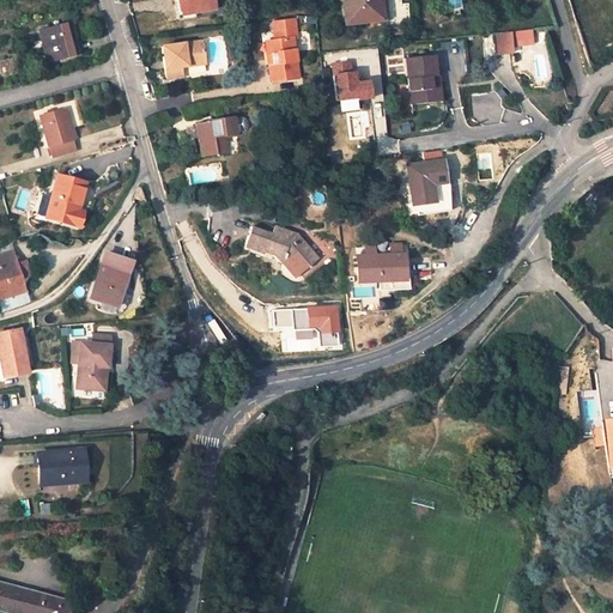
[(180,4),(182,14),(214,8),(213,0),(174,0),(176,5),(180,4)]
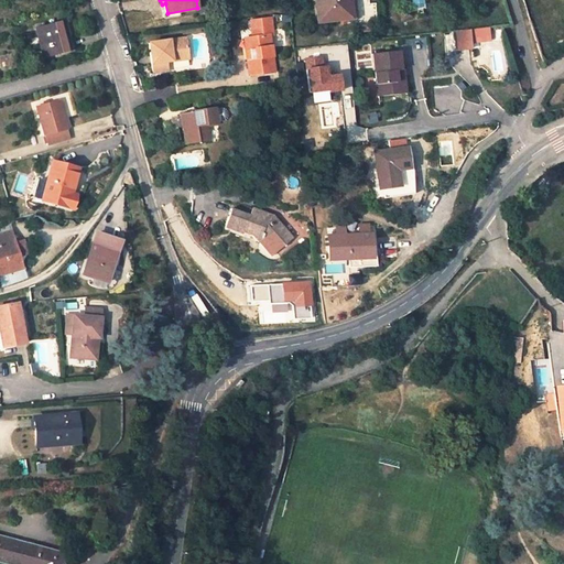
[(314,0),(317,22),(343,19),(343,22),(351,21),(349,1),(346,1),(345,0),(314,0)]
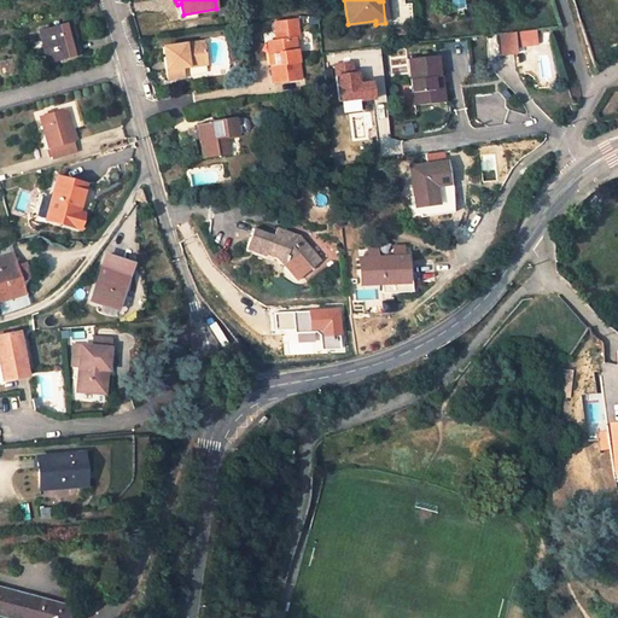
[(383,1),(385,23),(388,23),(389,23),(390,22),(390,21),(391,19),(391,18),(388,0),(378,0),(379,1),(383,1)]
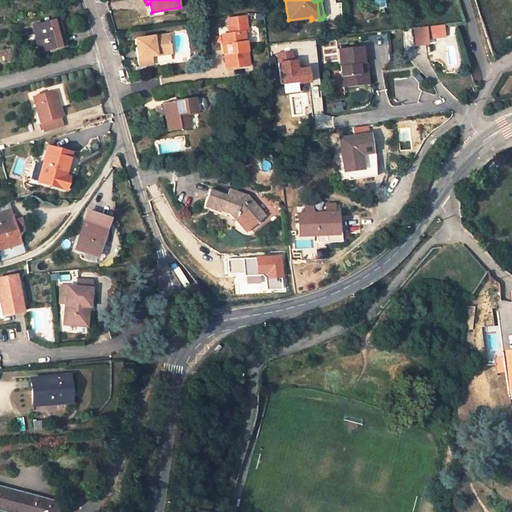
[(384,9),(383,0),(372,0),(373,9),(384,9)]
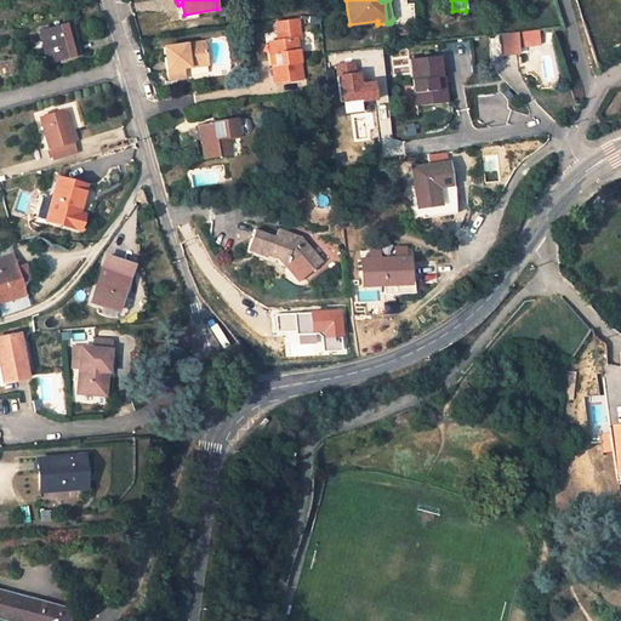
[(414,4),(399,5),(400,23),(415,23),(414,4)]
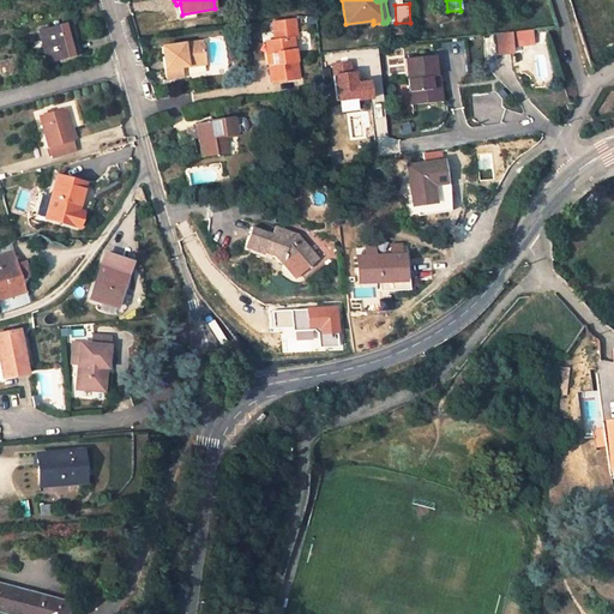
[(446,18),(443,10),(434,13),(438,22),(446,18)]
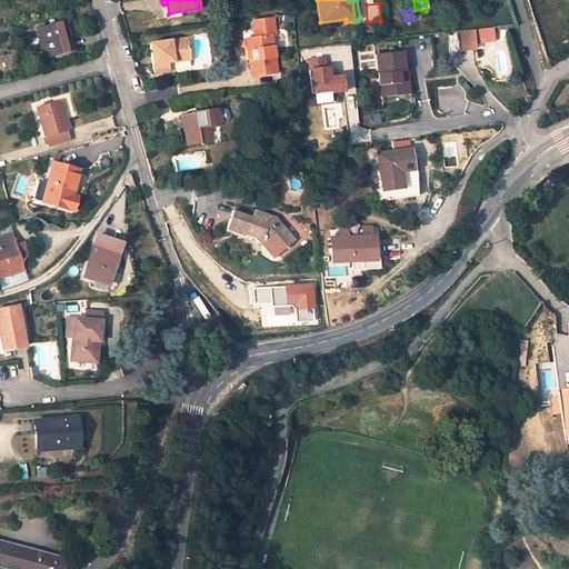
[(71,55),(62,25),(36,31),(45,61),(71,55)]
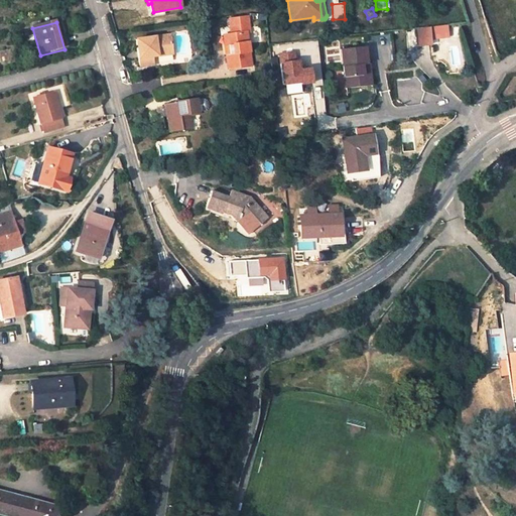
[(230,26),(231,35),(223,36),(228,70),(250,67),(245,33),(249,32),(248,24),(230,26)]
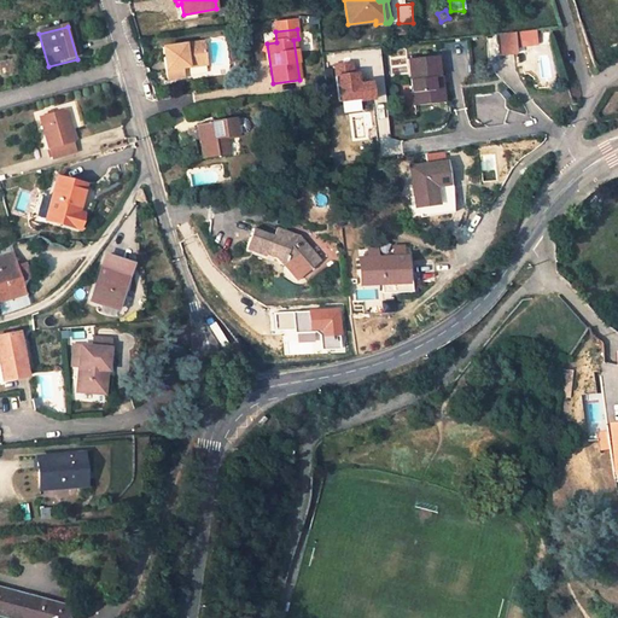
[(524,31),(525,40),(536,39),(535,30),(524,31)]
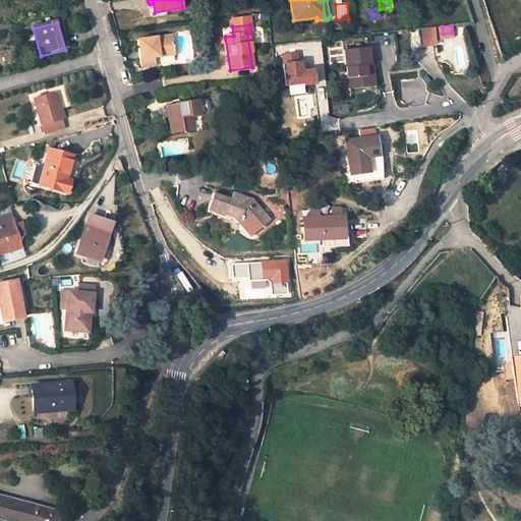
[(440,35),(443,34),(442,26),(433,27),(435,35),(440,35)]
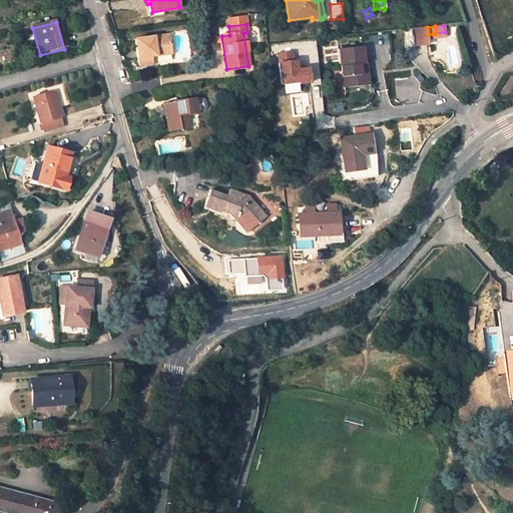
[(428,34),(427,27),(415,28),(417,46),(434,44),(433,34),(428,34)]
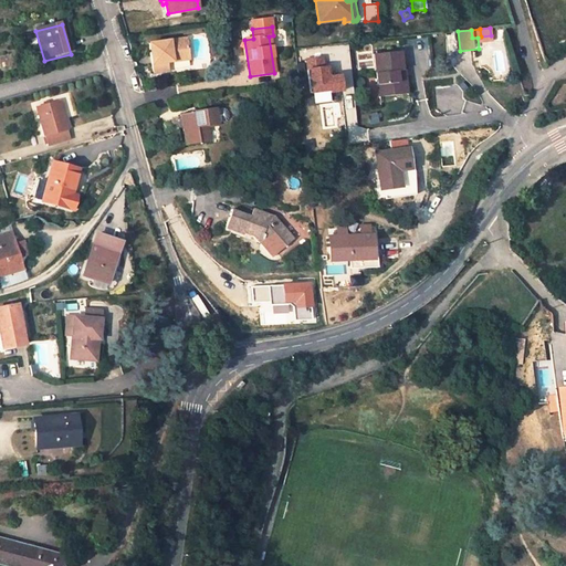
[(188,55),(185,39),(148,44),(154,73),(167,71),(166,62),(171,61),(171,58),(188,55)]
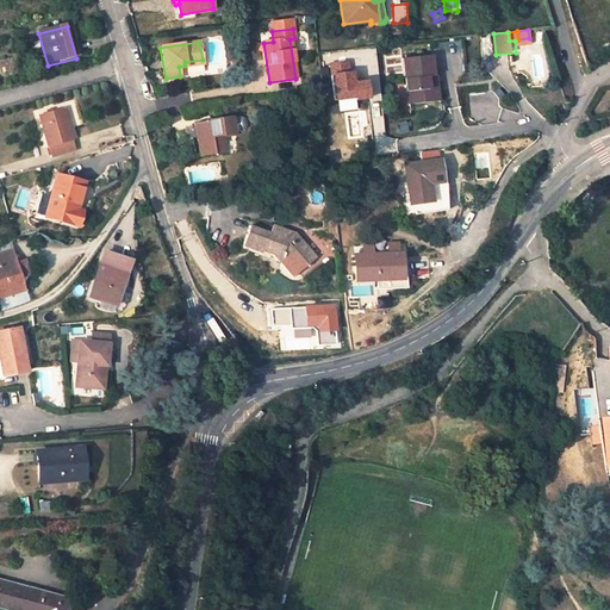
[(430,103),(428,76),(434,75),(431,55),(404,58),(409,105),(430,103)]
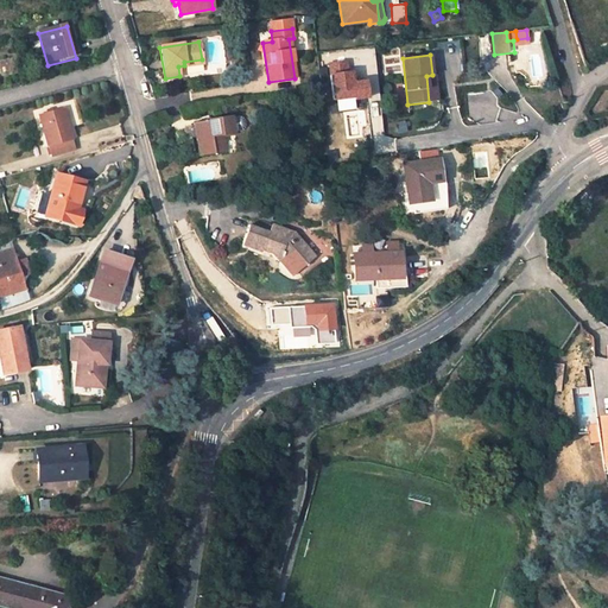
[(352,73),(348,73),(347,61),(329,63),(333,100),(354,97),(354,99),(367,97),(366,81),(353,82),(352,73)]
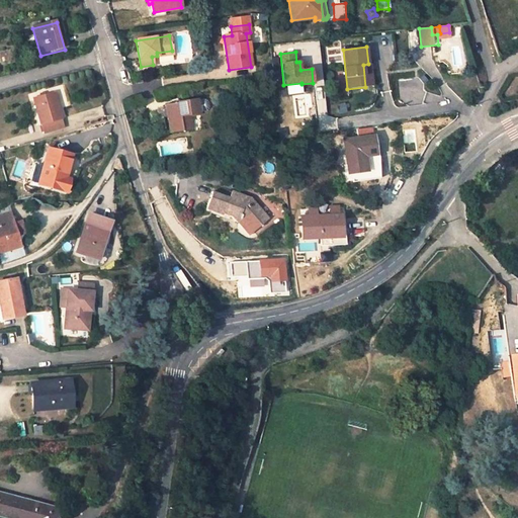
[(372,86),(369,64),(368,64),(363,65),(365,87),(372,86)]
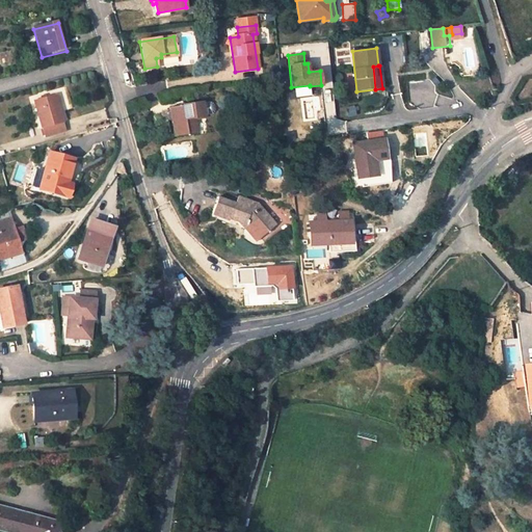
[(34,101),(45,136),(65,131),(62,122),(63,122),(56,95),(34,101)]
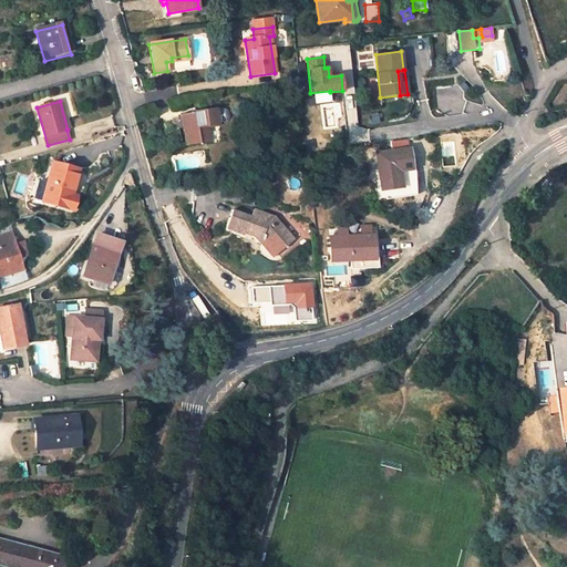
[(210,142),(207,125),(225,122),(226,121),(228,120),(228,119),(229,116),(229,115),(229,113),(228,112),(227,111),(226,110),(224,109),(223,109),(182,115),(186,145),(210,142)]
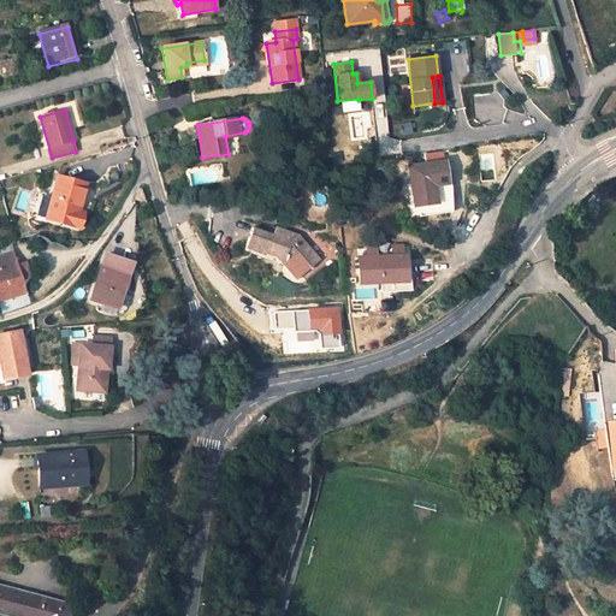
[(412,132),(409,123),(401,125),(403,135),(412,132)]
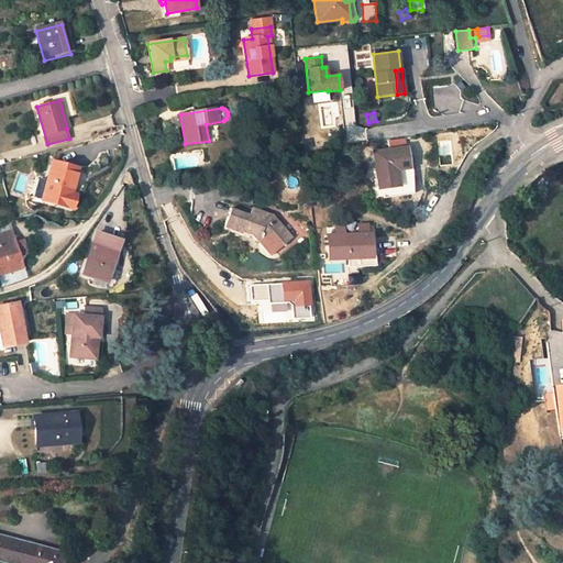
[(407,147),(373,152),(378,189),(382,189),(384,198),(412,195),(412,170),(411,169),(410,168),(409,167),(407,147)]
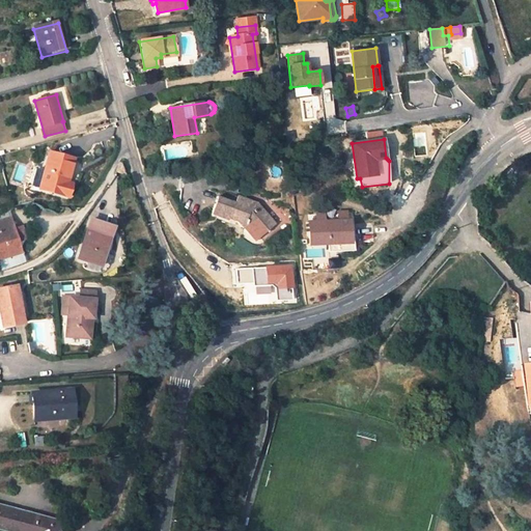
[(164,159),(180,158),(179,146),(163,147),(164,159)]
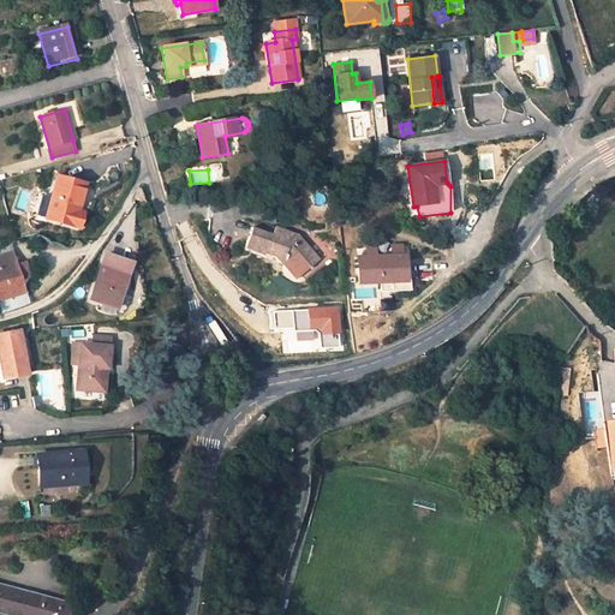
[(85,184),(58,175),(46,219),(79,228),(83,214),(78,212),(85,184)]
